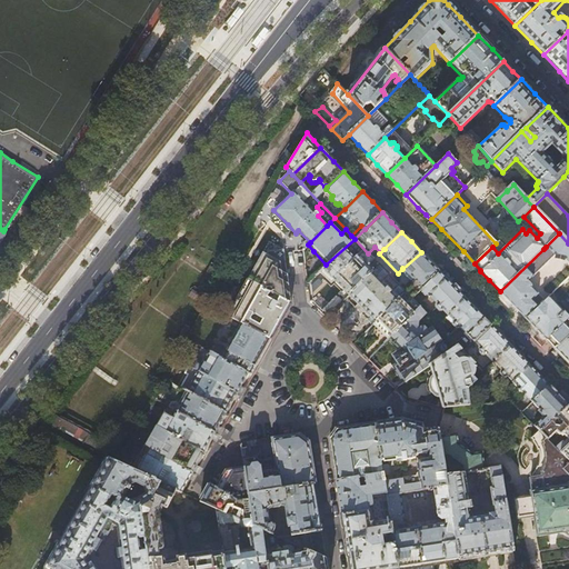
[(568,243),(559,233),(546,247),(557,258),(565,259),(568,263),(568,243)]
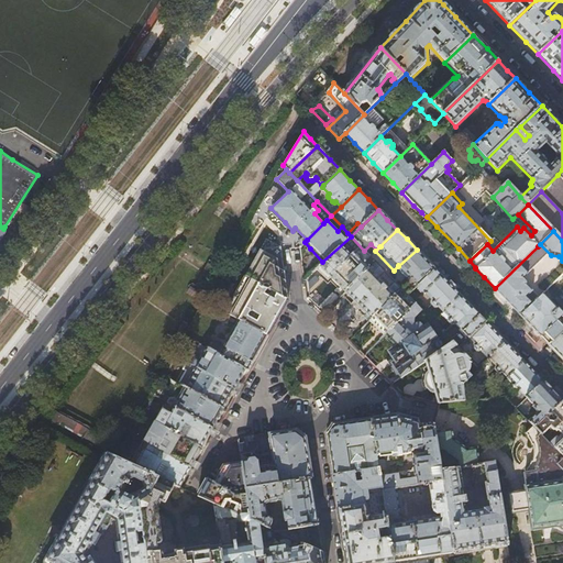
[(375,261),(364,251),(351,236),(322,262),(316,269),(320,274),(327,280),(329,277),(335,284),(344,291),(375,261)]
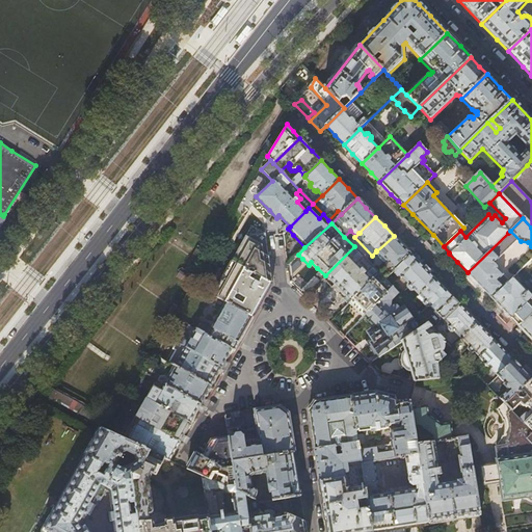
[(270,274),(265,235),(250,227),(231,262),(271,284),(270,274)]
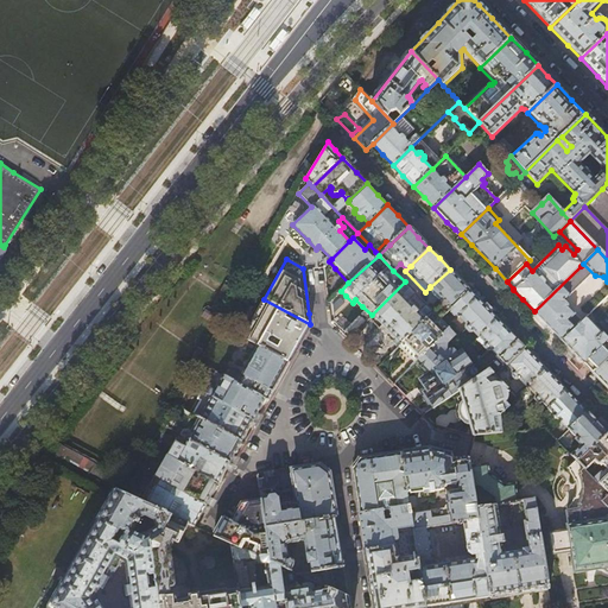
[(590,274),(582,265),(581,266),(534,311),(548,325),(562,341),(575,328),(568,321),(575,314),(569,308),(569,305),(564,299),(590,274)]
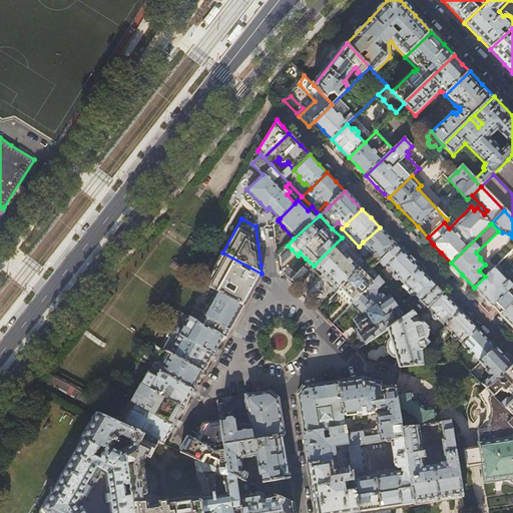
[(388,235),(380,227),(363,242),(367,246),(366,247),(366,249),(369,252),(371,253),(373,255),(366,263),(373,271),(380,263),(397,245),(388,235)]
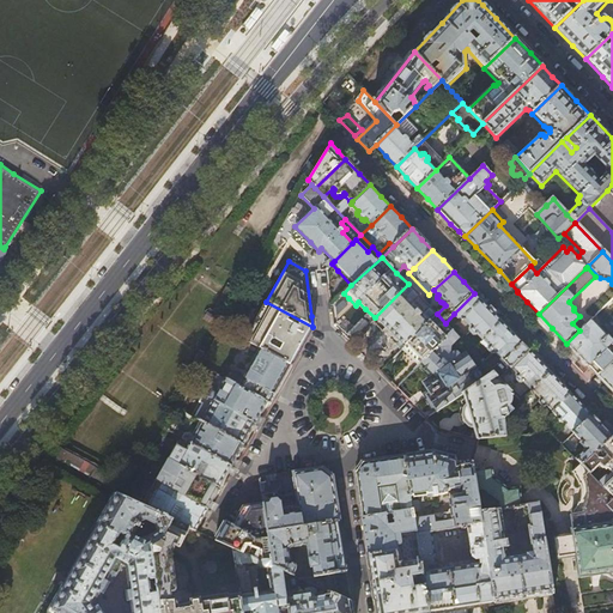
[(437,314),(408,284),(375,317),(389,332),(392,335),(404,347),(437,314)]
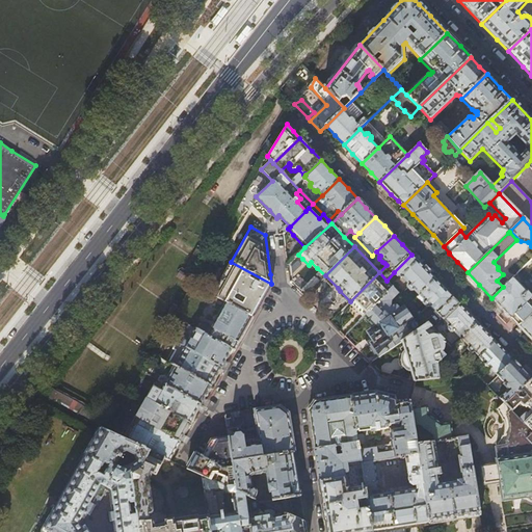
[(425,269),(411,255),(394,272),(397,275),(400,277),(401,278),(402,277),(408,284),(407,285),(407,287),(410,291),(413,291),(414,290),(419,295),(435,280),(425,269)]
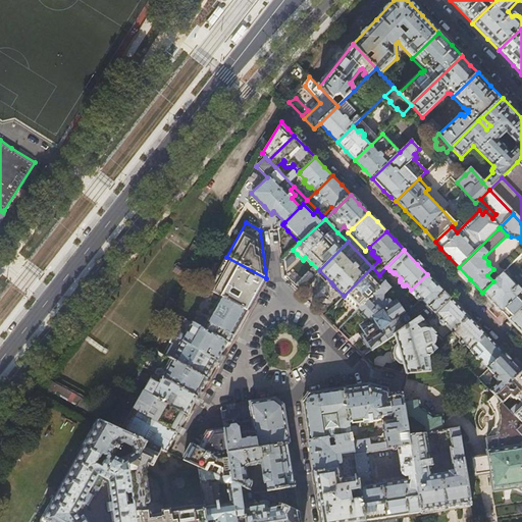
[(267,278),(266,278),(226,257),(209,290),(221,297),(249,311),(258,294),(267,278)]
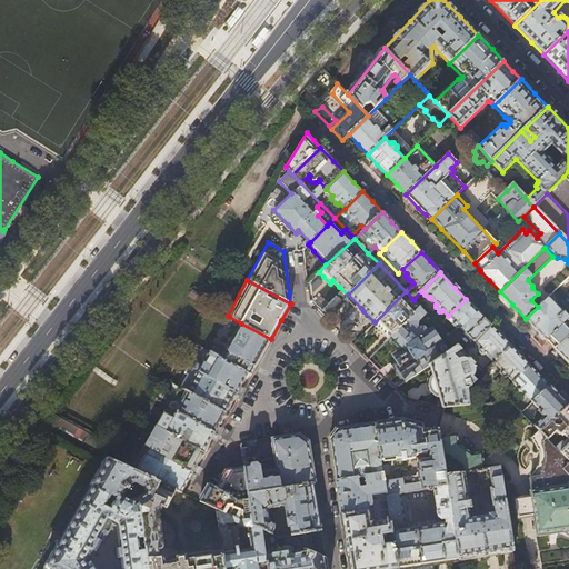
[(420,307),(413,300),(406,291),(375,322),(382,330),(390,338),(420,307)]
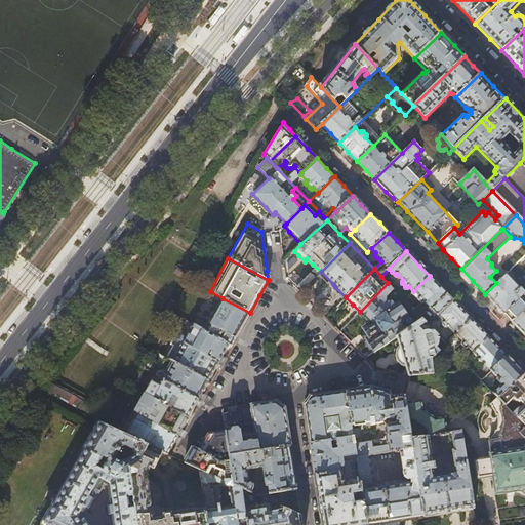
[(507,274),(496,283),(485,294),(497,308),(512,322),(524,309),(524,294),(524,293),(524,291),(520,286),(519,287),(507,274)]
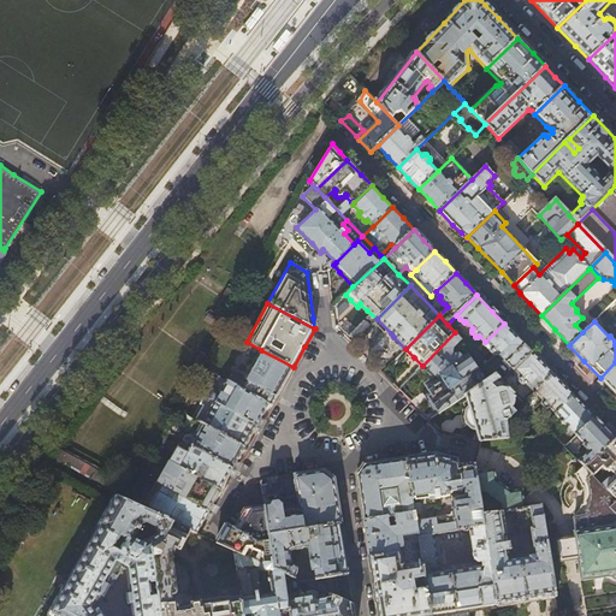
[(520,339),(504,324),(485,342),(483,344),(495,356),(497,356),(498,355),(513,371),(532,351),(520,339)]
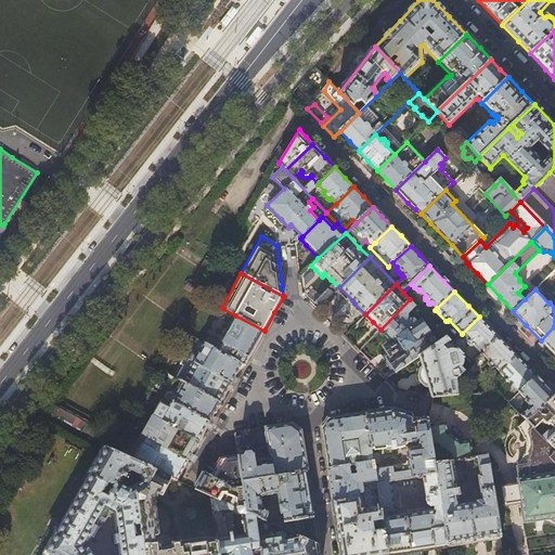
[(322,308),(341,317),(347,306),(327,297),(322,308)]
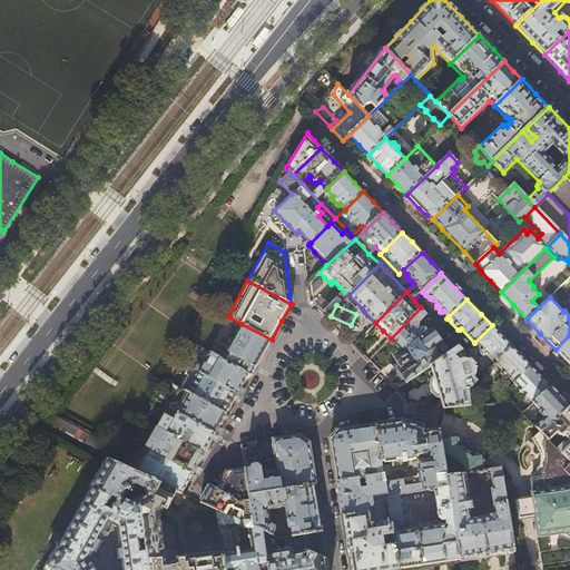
[(428,314),(421,307),(391,338),(390,340),(401,352),(397,354),(396,360),(400,365),(396,367),(405,382),(431,365),(441,359),(434,350),(442,344),(432,331),(429,333),(424,328),(419,330),(416,327),(419,323),(428,314)]
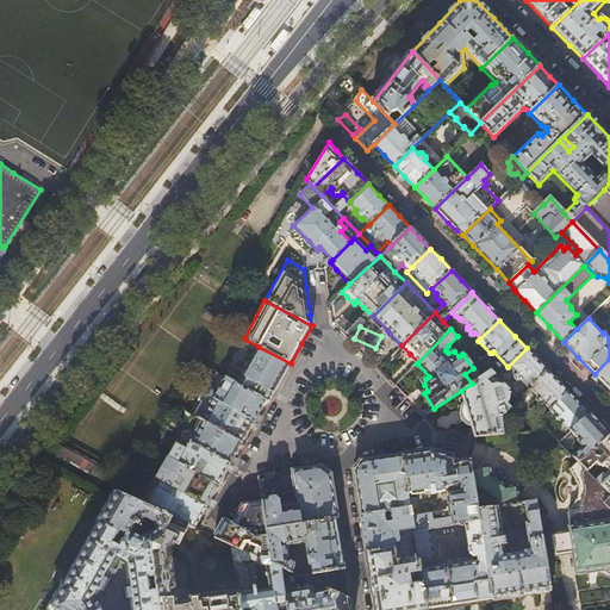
[(280,381),(291,363),(259,347),(237,385),(265,399),(269,402),(280,381)]
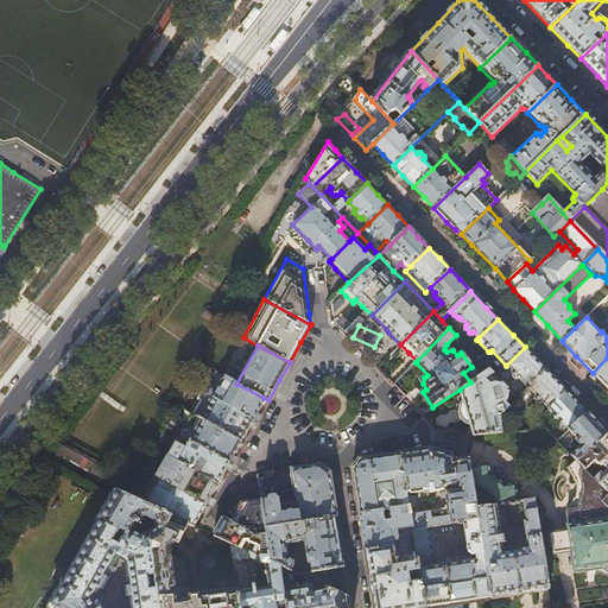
[(536,359),(525,347),(506,366),(513,373),(512,373),(512,377),(515,380),(518,380),(519,379),(527,387),(546,369),(536,359)]
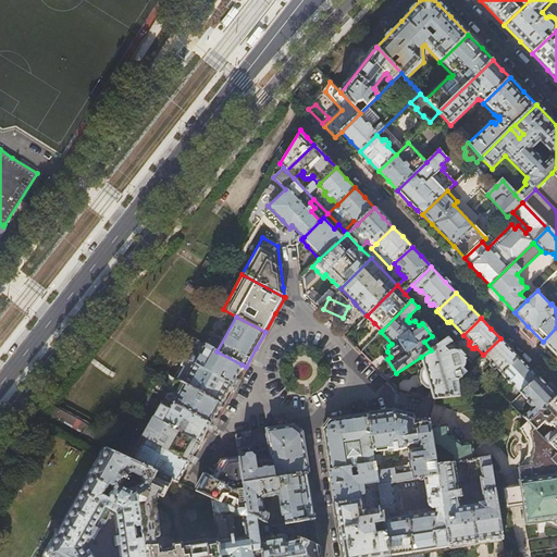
[(556,327),(543,342),(556,356),(556,327)]
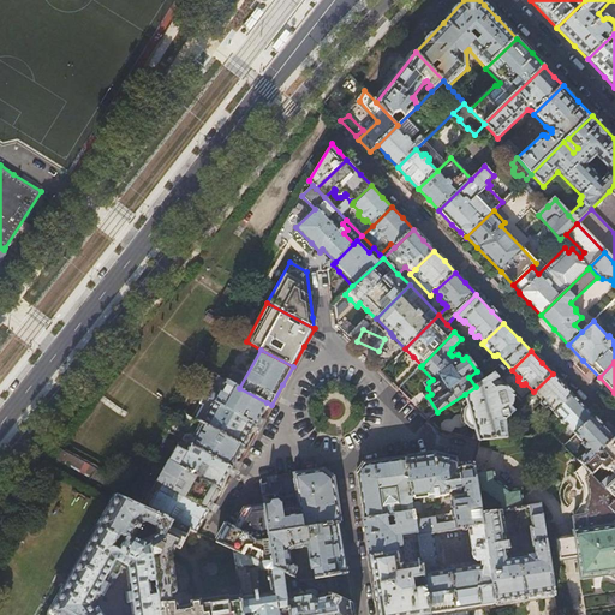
[(524,405),(517,412),(515,413),(523,421),(531,412),(543,425),(544,425),(573,395),(562,384),(553,374),(533,392),(523,402),(524,405)]
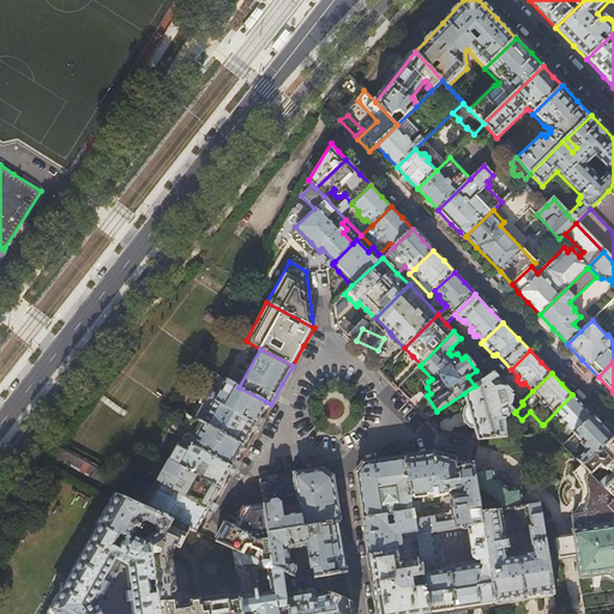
[(494,374),(475,386),(464,393),(468,407),(467,408),(465,410),(464,414),(464,419),(464,421),(467,423),(469,426),(473,428),(475,428),(479,440),(507,438),(506,421),(515,413),(516,411),(512,407),(513,405),(513,402),(513,399),(513,396),(511,392),(512,392),(510,390),(509,390),(507,390),(504,389),(499,389),(495,390),(491,384),(499,378),(494,374)]
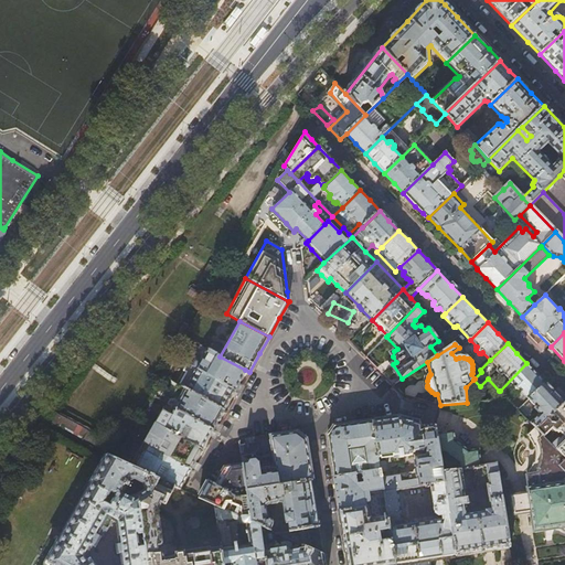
[(195,360),(192,366),(234,390),(240,381),(245,370),(220,356),(206,349),(200,362),(195,360)]
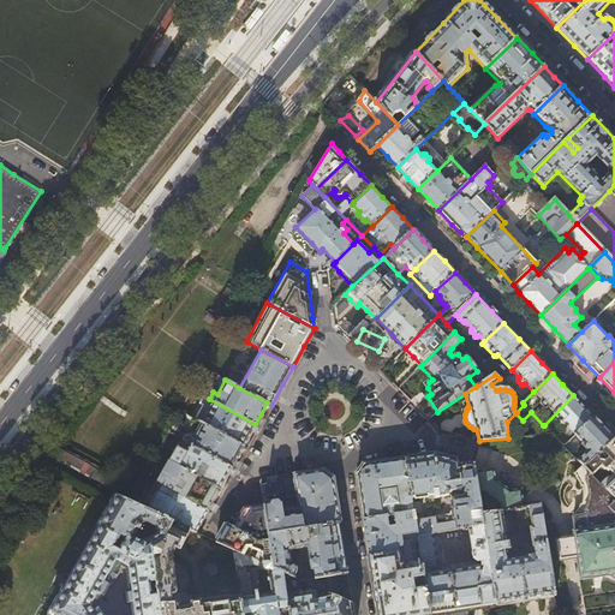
[(203,404),(195,419),(202,423),(244,446),(250,434),(255,424),(209,399),(203,395),(199,402),(203,404)]
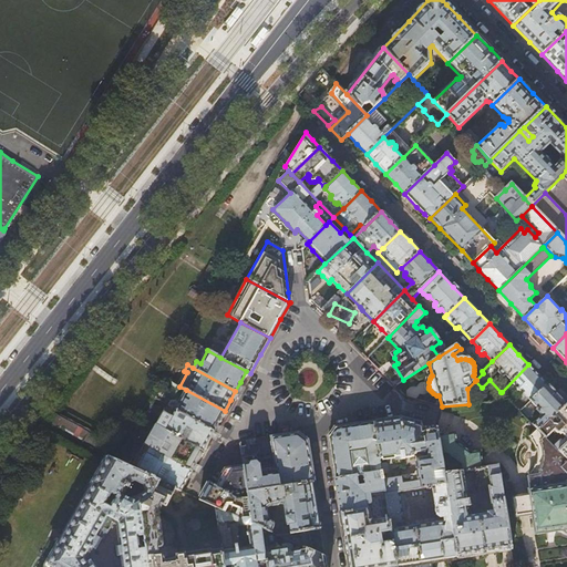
[(538,374),(528,364),(502,392),(514,404),(522,398),(528,404),(547,384),(538,374)]
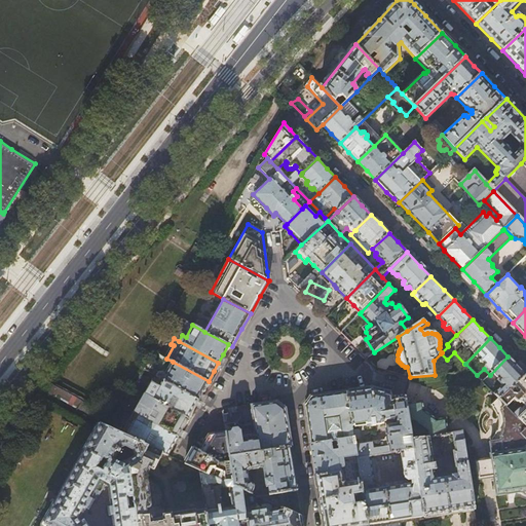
[(517,366),(508,357),(490,375),(483,381),(499,399),(500,400),(525,375),(517,366)]
